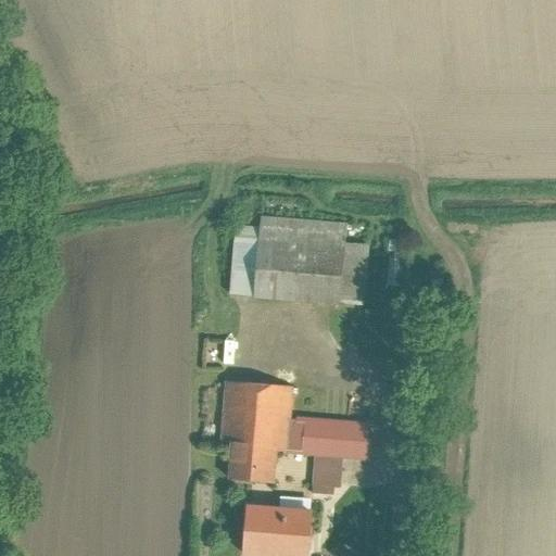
[(263,216),(262,228),(237,226),(230,293),(252,294),(252,297),(338,303),(338,297),(362,299),(366,243),(342,241),(344,223),(263,216)]
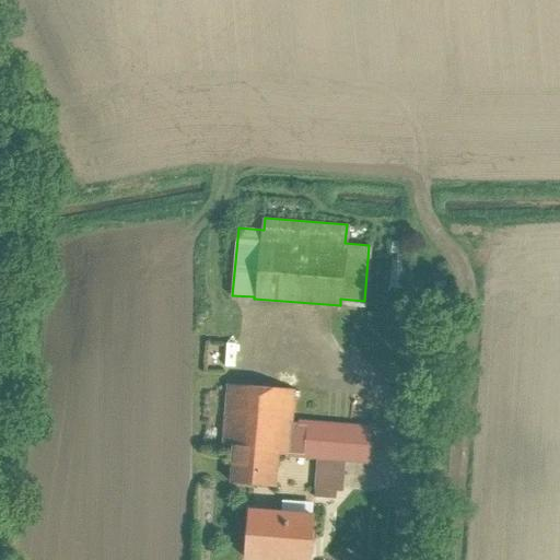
[(406,286),(407,244),(395,244),(394,286),(406,286)]
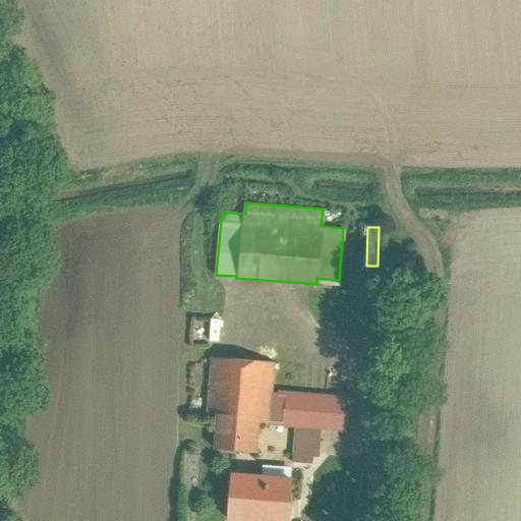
[(197,341),(214,342),(214,319),(197,319),(197,341)]
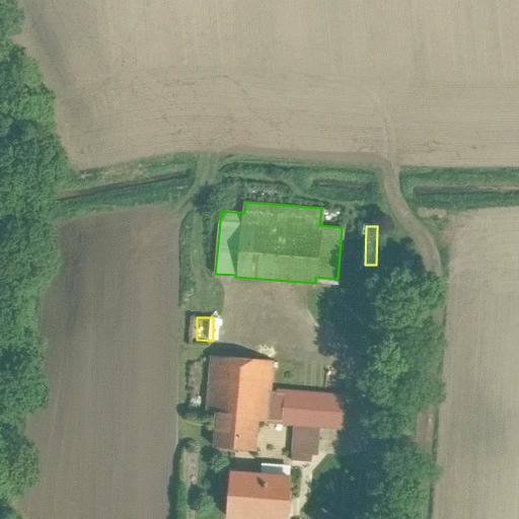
[(342,428),(345,394),(271,388),(273,361),(211,356),(206,409),(213,410),(210,445),(254,449),(257,420),(294,424),(291,458),(311,460),(312,452),(319,453),(322,426),(342,428)]
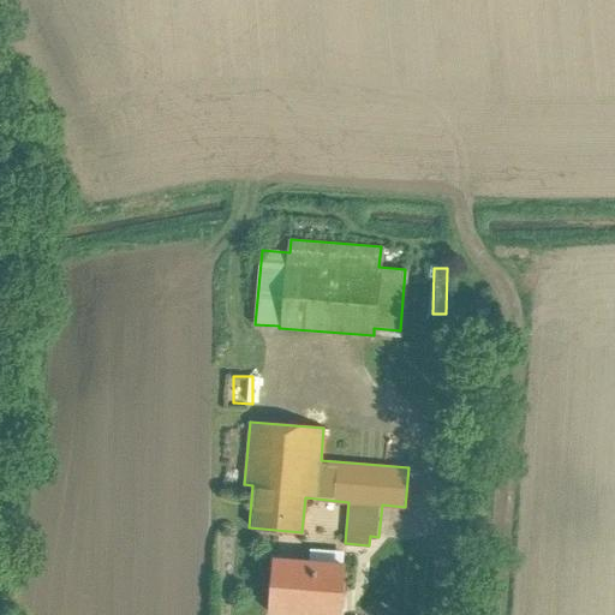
[(267,614),(340,614),(345,565),(273,557),(267,614)]
